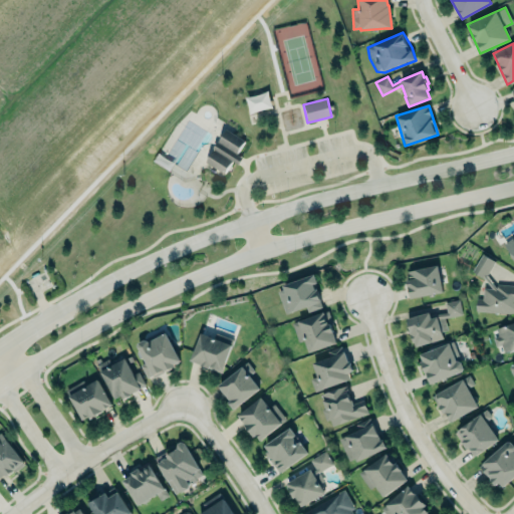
[(245,141),(227,129),(223,136),(219,142),(218,142),(216,146),(213,149),(215,150),(210,156),(207,163),(225,174),(229,168),(233,161),(240,165),(242,162),(243,158),(237,155),(242,148),(245,141)]
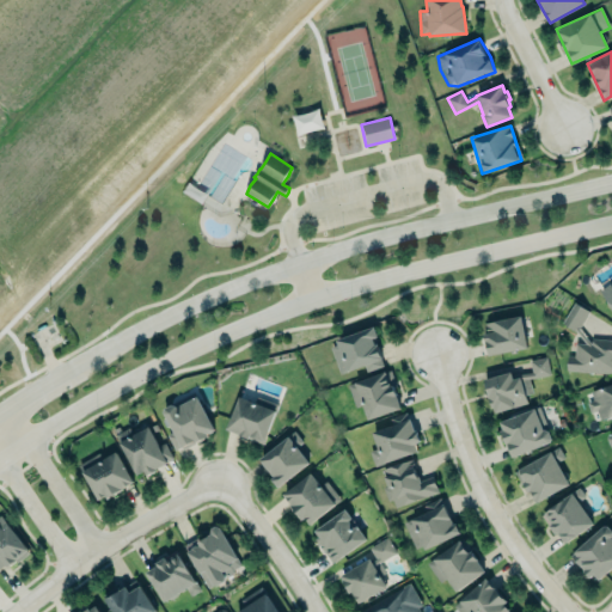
[(611,308),(600,289),(611,283),(611,285),(611,308)]
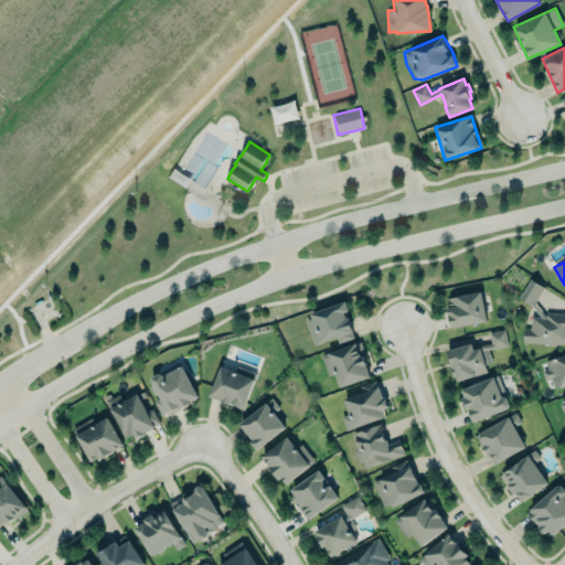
[(519,298),(531,307),(543,287),(530,279),(519,298)]
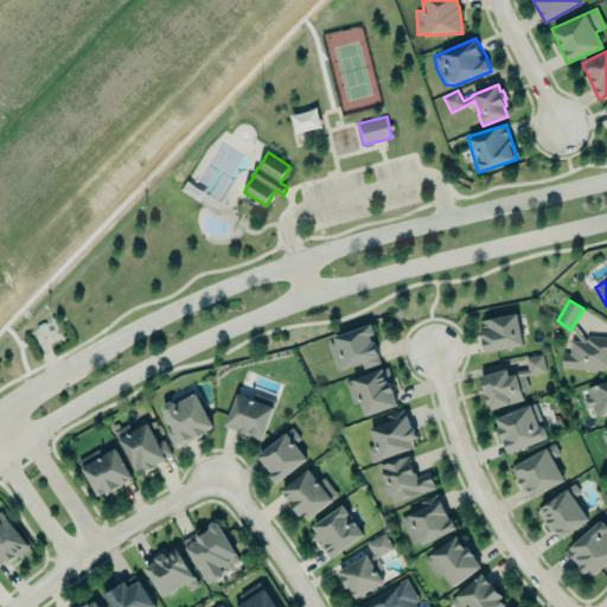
[(485,353),(523,345),(516,313),(478,321),(485,353)]
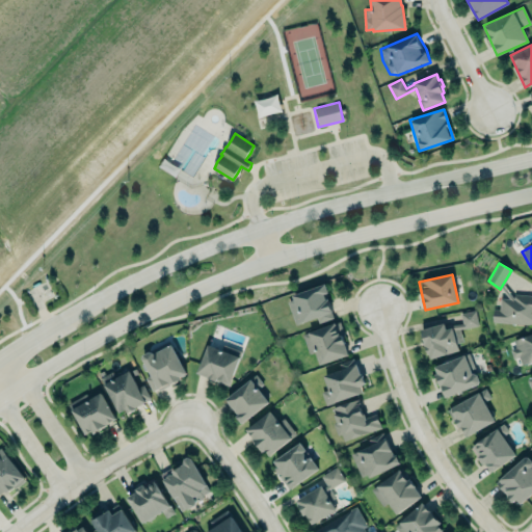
[(318,323),(333,318),(325,294),(327,293),(325,285),(286,297),(294,324),(316,318),(318,323)]
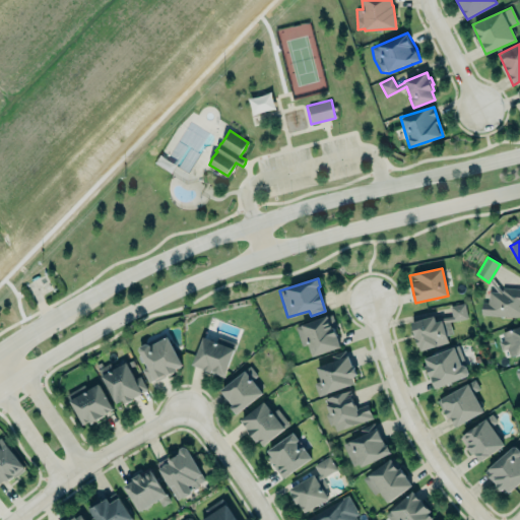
[(480,316),(519,317),(519,288),(494,287),(494,291),(489,291),(488,303),(481,303),(480,316)]
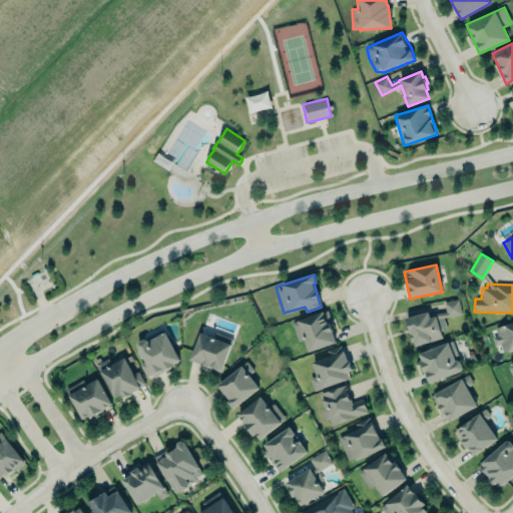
[(406,320),(428,313),(435,312),(436,313),(447,313),(445,302),(459,299),(462,314),(445,317),(448,329),(441,331),(443,337),(431,341),(431,342),(416,347),(414,342),(412,342),(409,332),(409,330),(406,320)]
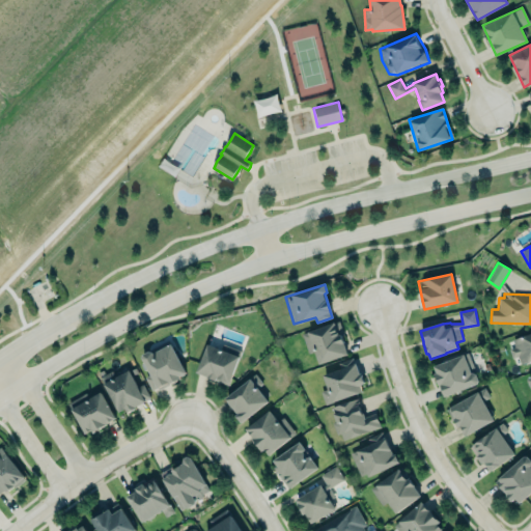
[(302,333),(309,353),(314,351),(319,365),(347,355),(341,336),(344,335),(339,320),(302,333)]
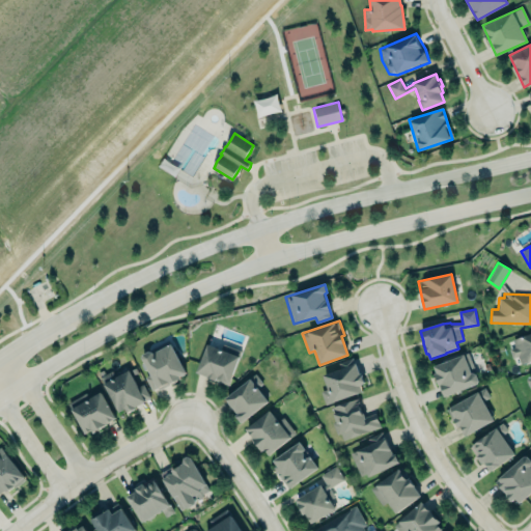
[(512,339),(530,333),(530,361),(522,365),(519,356),(513,358),(510,348),(515,347),(512,339)]
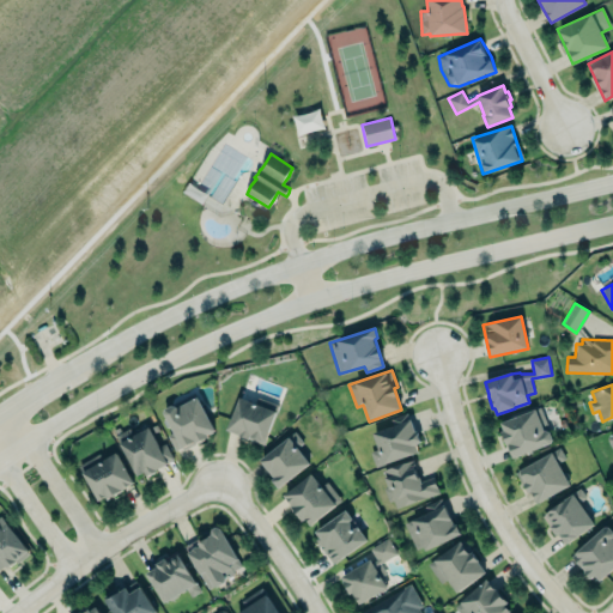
[(164,414),(165,410),(173,406),(173,405),(195,393),(216,430),(213,431),(213,432),(211,434),(208,435),(210,437),(184,450),(183,449),(182,448),(176,451),(168,436),(174,432),(164,414)]
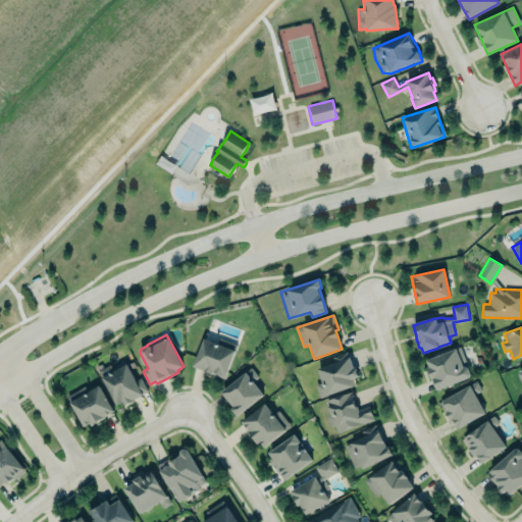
[(204,338),(194,366),(204,370),(204,372),(212,375),(212,374),(224,378),(238,345),(220,338),(218,345),(204,338)]
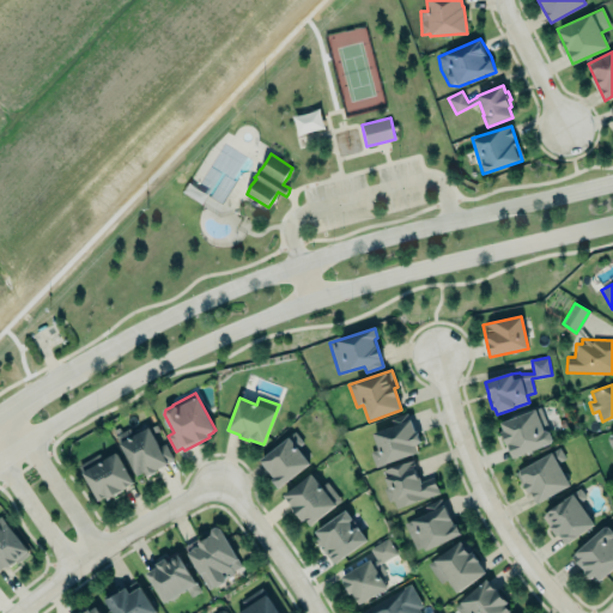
[(501,423),(541,406),(551,432),(550,432),(553,439),(551,443),(514,459),(514,457),(511,459),(501,432),(503,431),(501,423)]
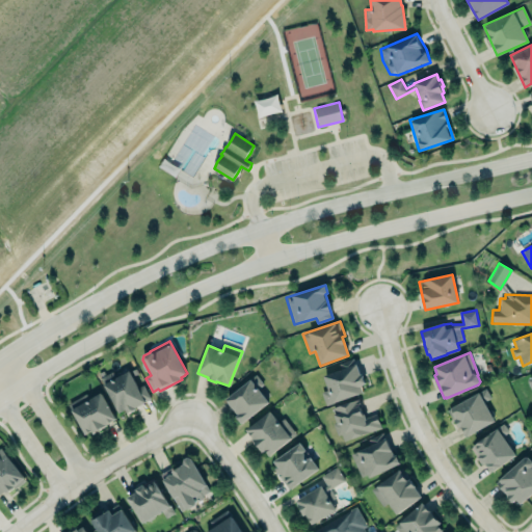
[(325,406),(365,393),(363,388),(367,386),(363,373),(360,372),(356,363),(322,376),(326,388),(320,391),(325,406)]
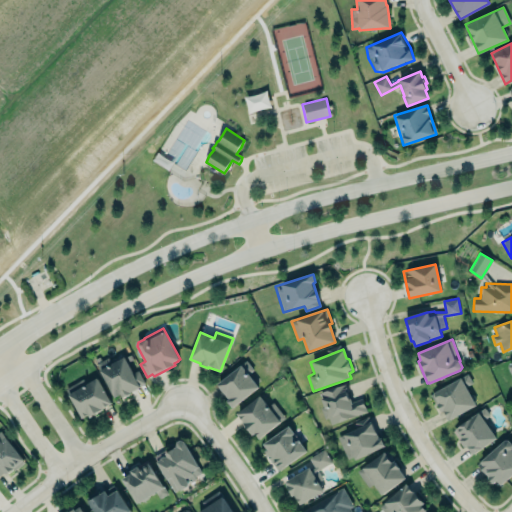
[(100,370),(125,355),(133,369),(138,368),(148,385),(133,393),(133,395),(124,401),(121,397),(115,400),(100,370)]
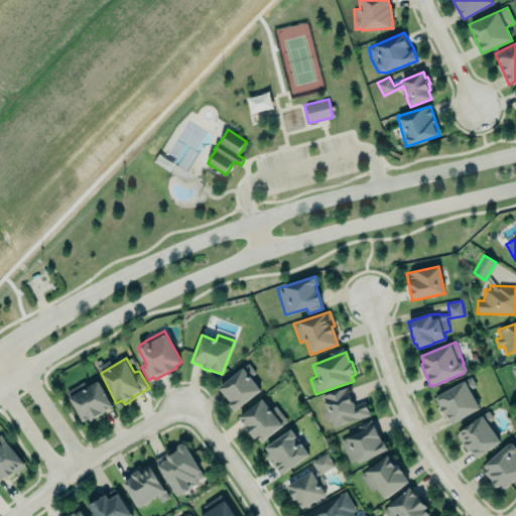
[(261,391),(250,376),(255,373),(249,364),(218,386),(234,409),(261,391)]
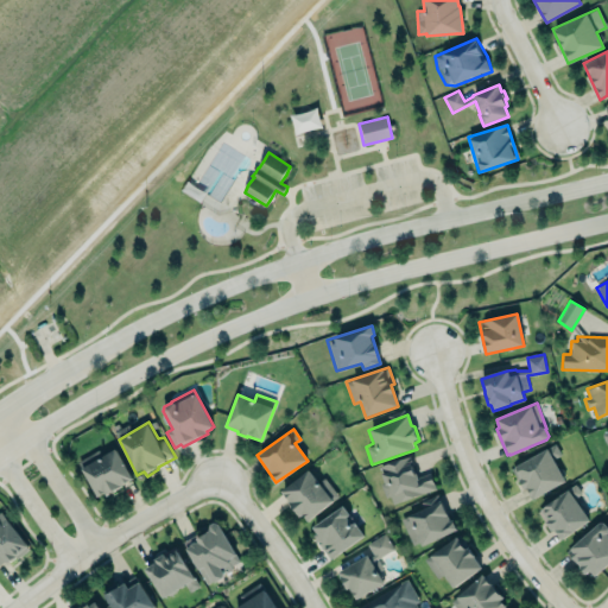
[(531,496),(565,477),(546,444),(514,462),(513,466),(510,468),(518,482),(519,481),(521,487),(525,486),(531,496)]
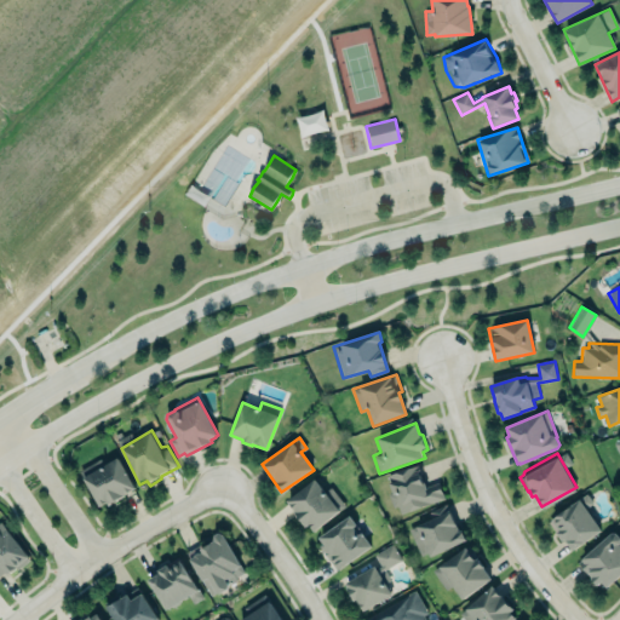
[(79,471),(101,509),(136,488),(118,458),(104,465),(101,459),(79,471)]
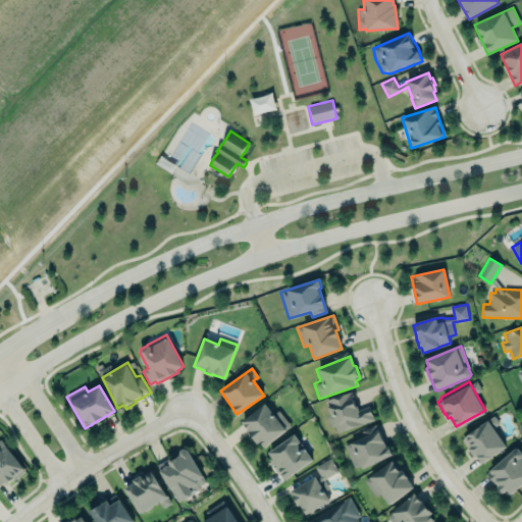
[(374,420),(369,407),(358,410),(351,392),(324,401),(329,415),(327,416),(334,434),(374,420)]
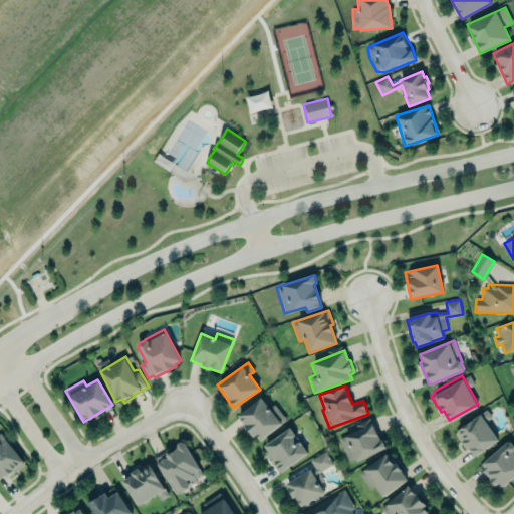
[(238,414),(256,441),(286,421),(274,404),(268,408),(261,398),(238,414)]
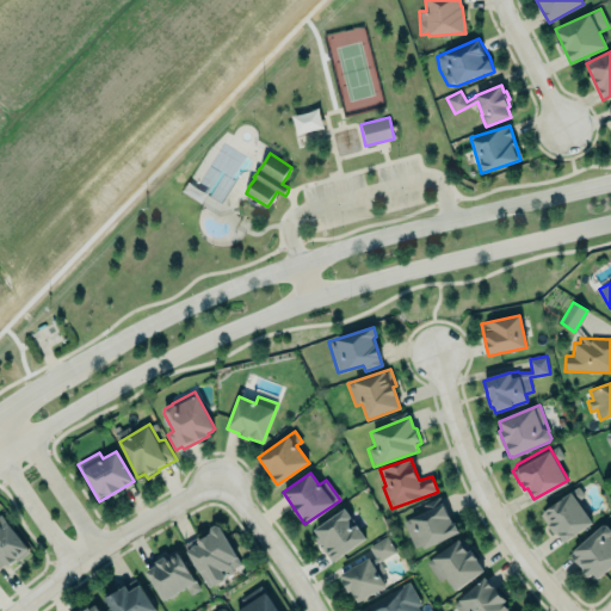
[(541,514),(562,544),(592,523),(576,501),(585,495),(578,487),(541,514)]
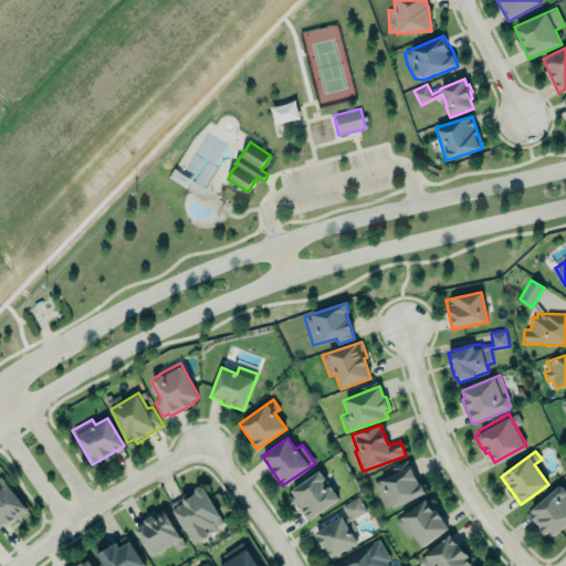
[(384,510),(422,495),(409,460),(390,468),(392,475),(373,482),(384,510)]
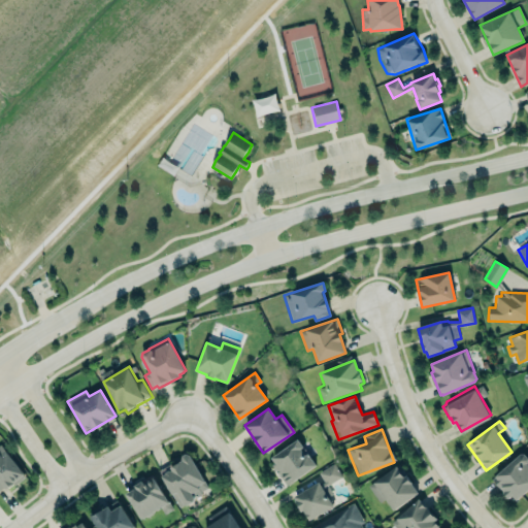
[(271,457),(298,438),(303,447),(301,449),(305,455),(308,453),(316,464),(288,486),(275,469),(274,467),(273,464),(275,462),(271,457)]
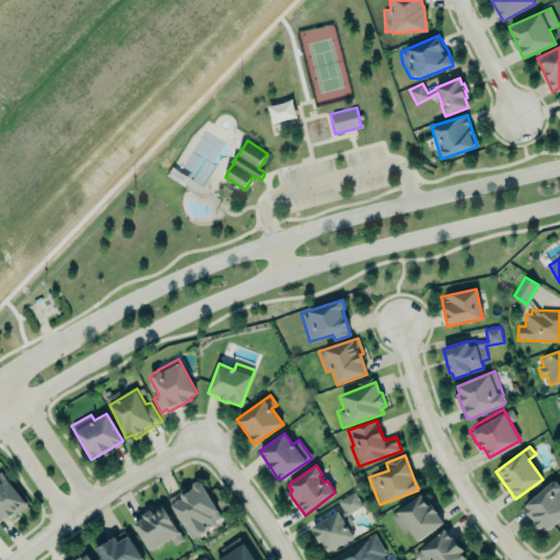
[(0,474),(2,473),(26,508),(8,521),(4,516),(0,520),(0,474)]
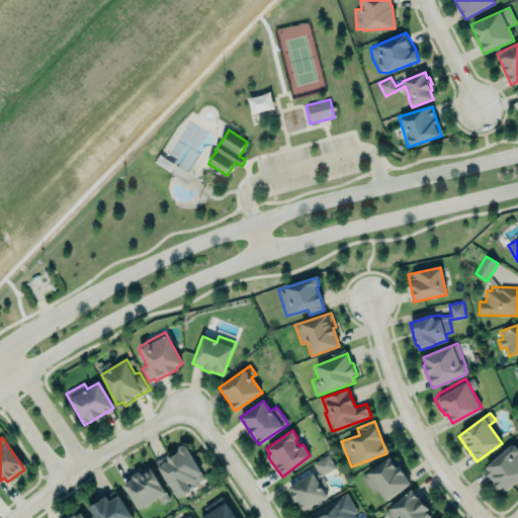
[(512,445),(514,445),(517,449),(517,482),(508,492),(503,487),(500,490),(491,479),(496,476),(493,471),(488,476),(484,469),(512,445)]
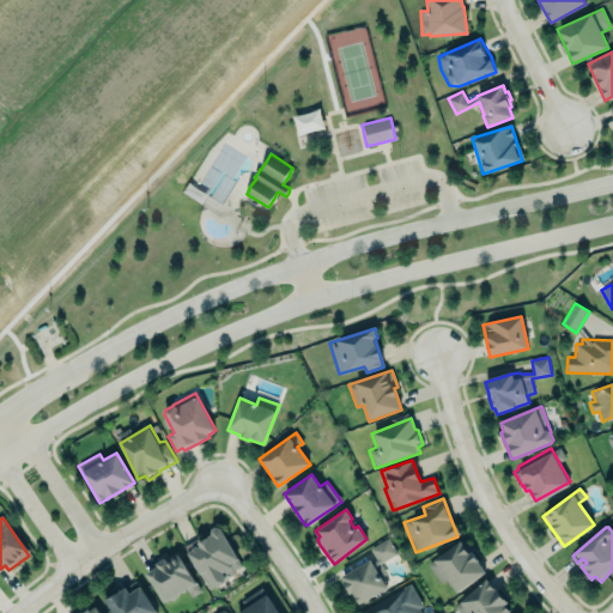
[(189,553),(201,547),(199,544),(212,536),(212,534),(213,530),(217,528),(220,529),(242,566),(235,570),(236,572),(226,578),(229,583),(218,589),(213,586),(210,588),(189,553)]
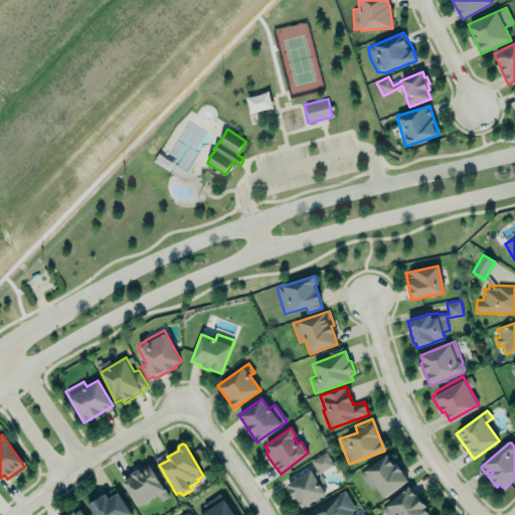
[(287,486),(312,471),(313,475),(317,471),(311,462),(326,453),(334,465),(319,474),(325,483),(319,486),(325,496),(302,509),(296,500),(294,501),(291,495),(292,494),(287,486)]
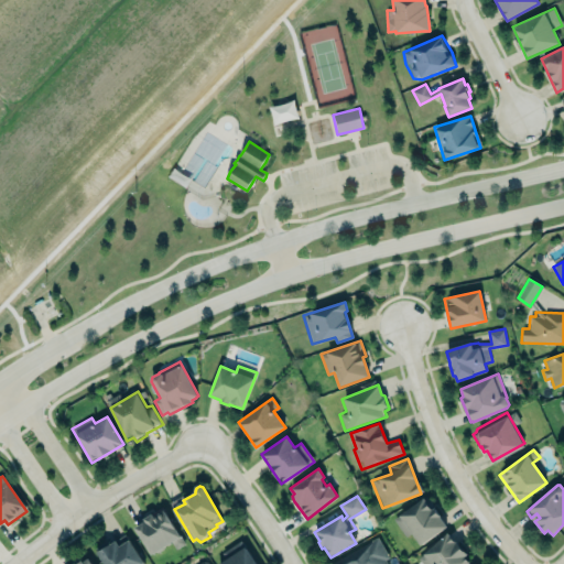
[(394,520),(408,538),(411,534),(421,548),(448,528),(427,498),(394,520)]
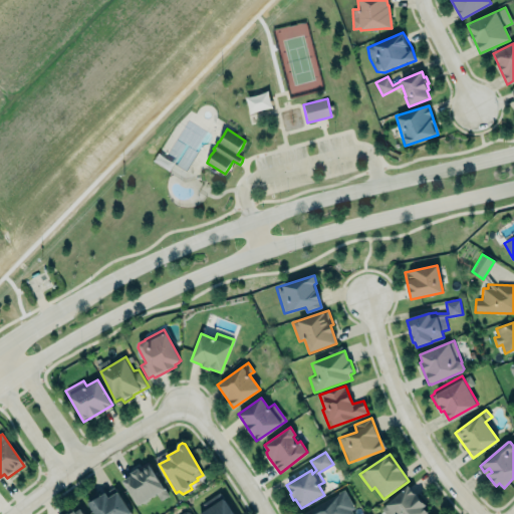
[(122,482),(133,476),(131,474),(138,469),(140,471),(150,465),(169,495),(161,500),(158,495),(139,507),(122,482)]
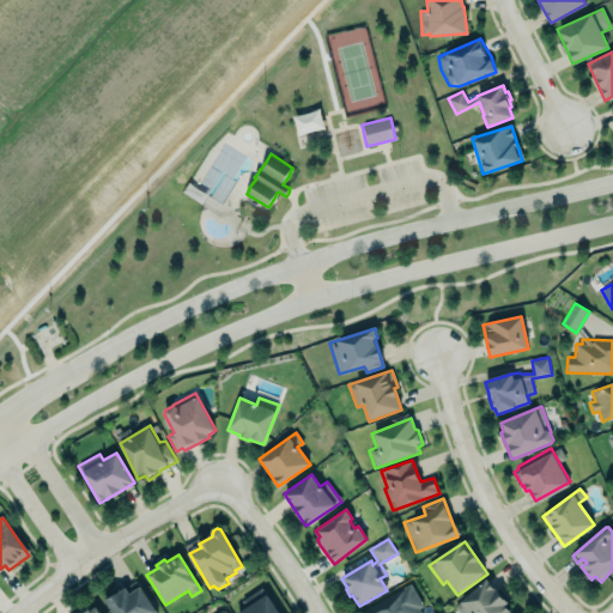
[(459,612),(455,608),(487,580),(508,604),(505,606),(511,612),(459,612)]
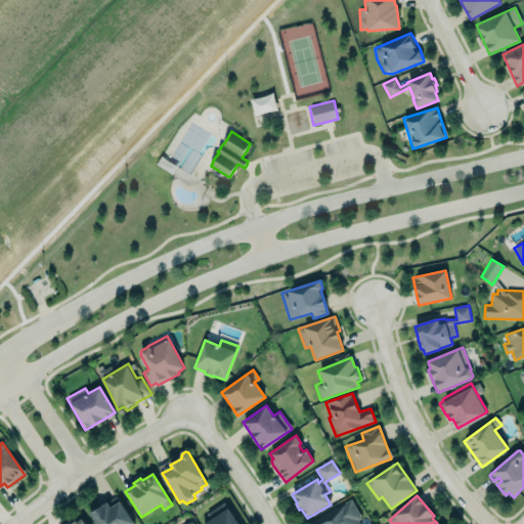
[(96,523),(132,523),(121,500),(110,507),(106,500),(89,509),(96,523)]
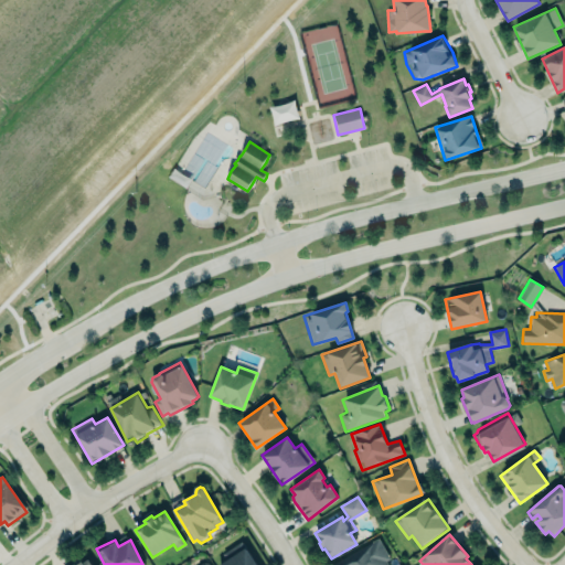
[(385,564),(385,563),(390,561),(380,540),(340,560),(342,564),(385,564)]
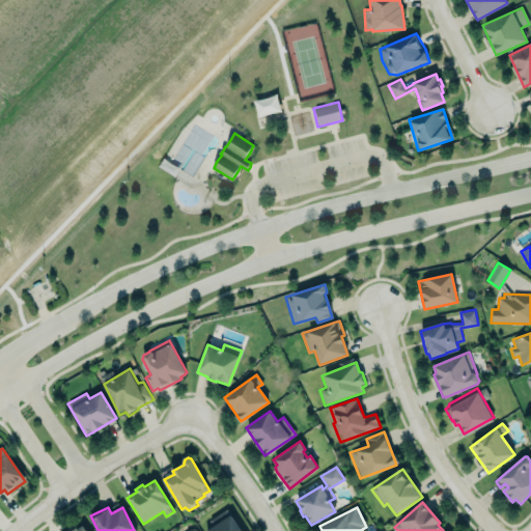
[(207,530),(231,515),(241,530),(207,530)]
